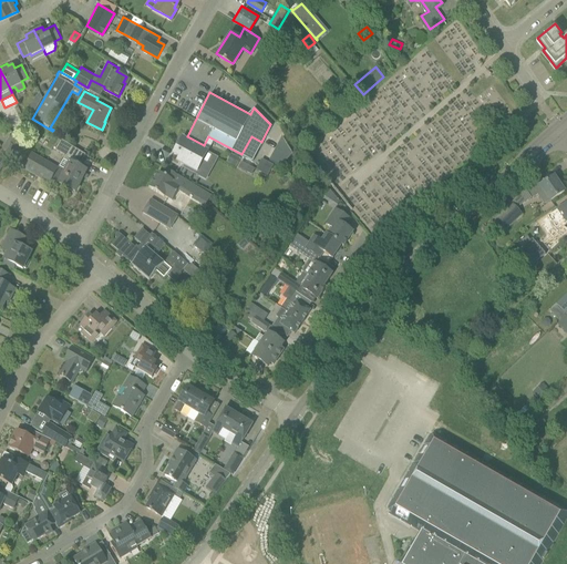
[(40,100),(35,96),(29,106),(34,110),(40,100)]
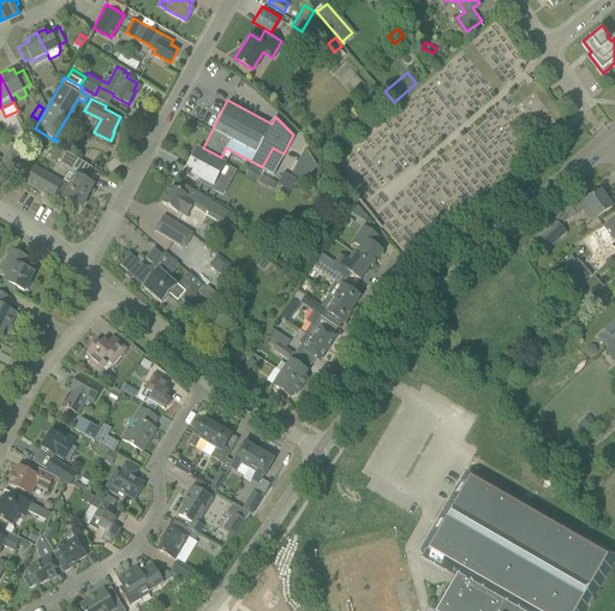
[(12,142),(1,161),(11,166),(17,156),(22,147),(12,142)]
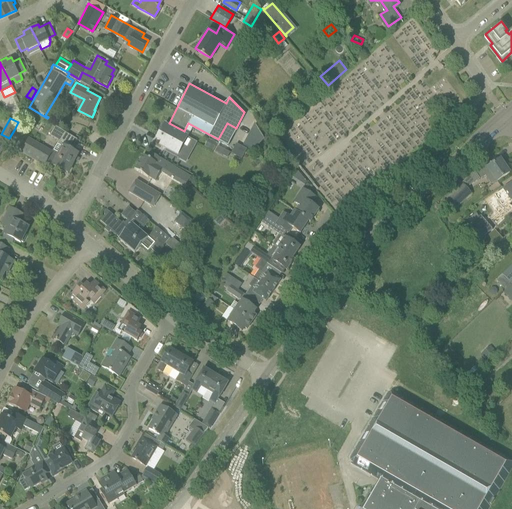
[(255,121),(243,143),(254,149),(264,136),(255,121)]
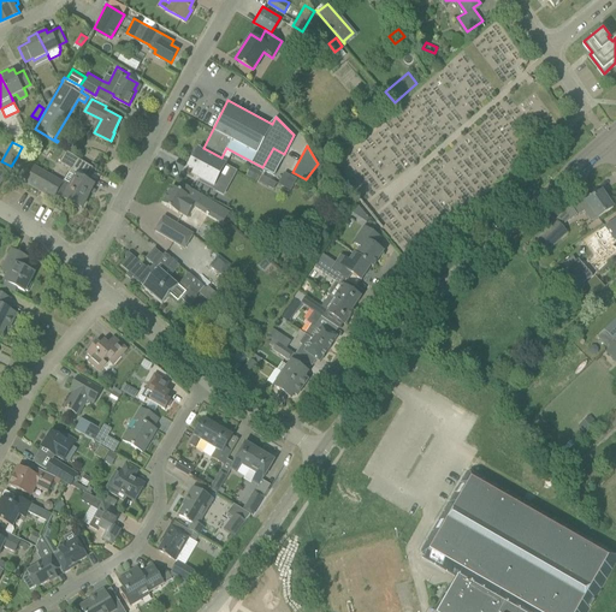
[(221,158),(203,148),(202,148),(199,147),(190,164),(196,166),(194,171),(201,174),(200,178),(224,191),(237,168),(225,162),(226,160),(221,158)]
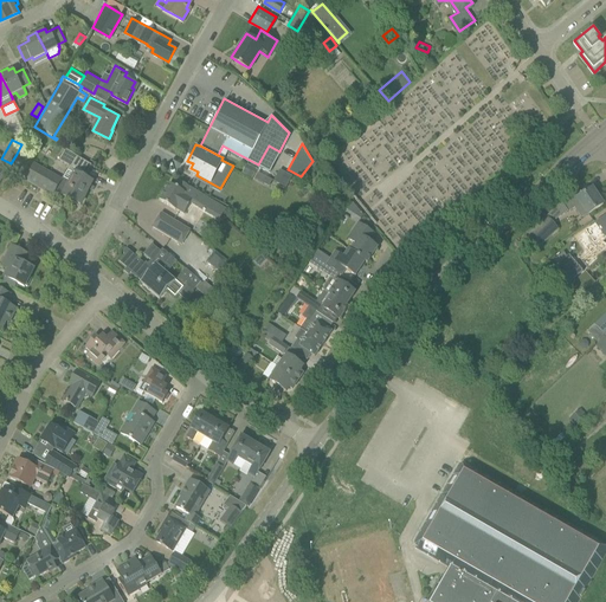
[(65,147),(59,157),(70,163),(62,177),(55,193),(63,198),(65,194),(79,204),(89,188),(91,189),(94,186),(91,183),(94,180),(85,175),(92,163),(65,147)]
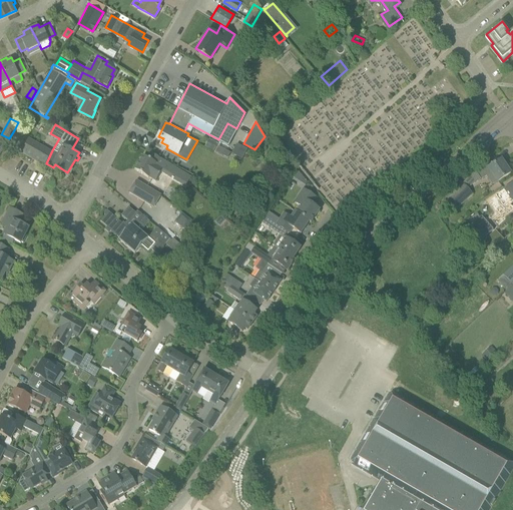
[(8,141),(13,144),(13,143),(19,133),(14,130),(9,138),(8,141)]
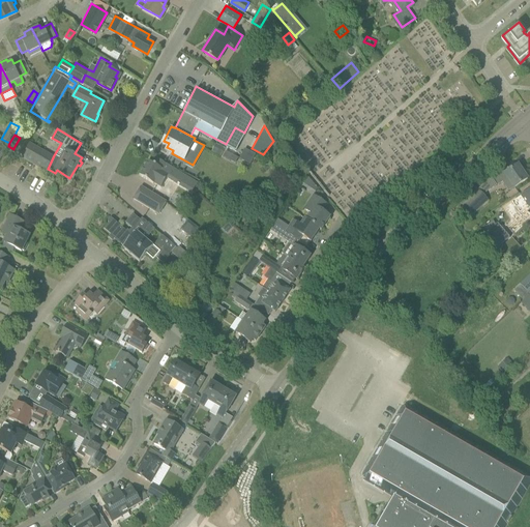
[(48,169),(54,155),(21,137),(20,138),(13,148),(13,149),(13,150),(48,169)]
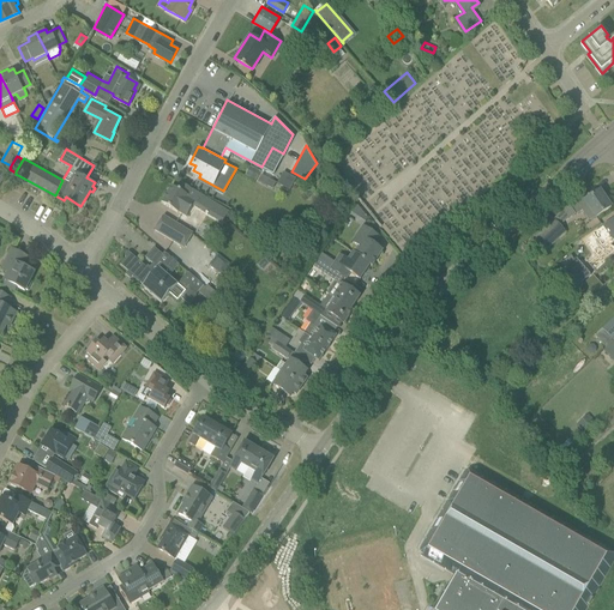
[(253,165),(248,174),(257,179),(262,170),(253,165)]
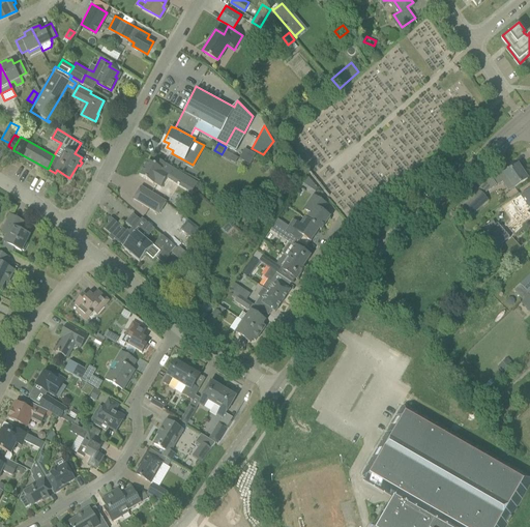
[(244,146),(239,156),(249,162),(256,152),(244,146)]
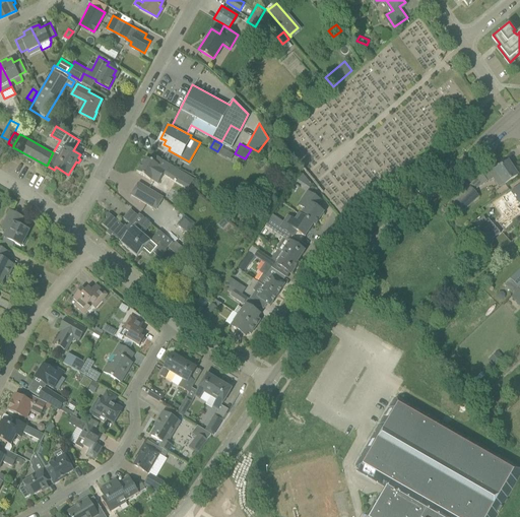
[(221,146),(218,151),(223,154),(226,149),(221,146)]
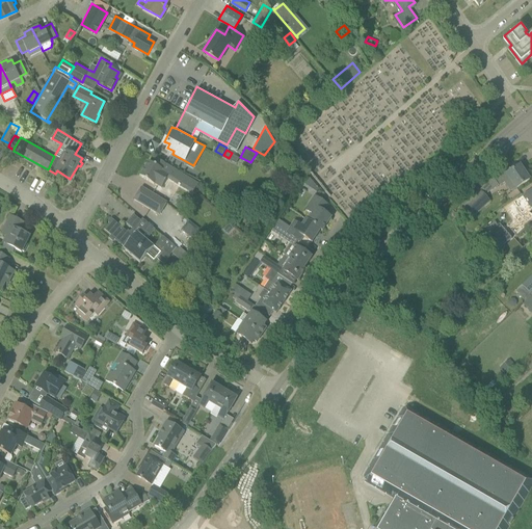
[(149,159),(139,174),(154,182),(155,182),(161,186),(167,177),(168,175),(175,180),(180,170),(158,157),(155,163),(149,159)]
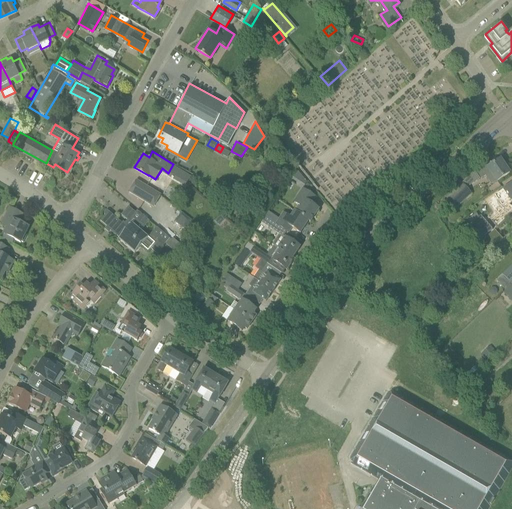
[(473,164),(479,172),(481,175),(485,173),(491,181),(496,178),(497,179),(509,170),(500,157),(488,165),(483,157),(473,164)]
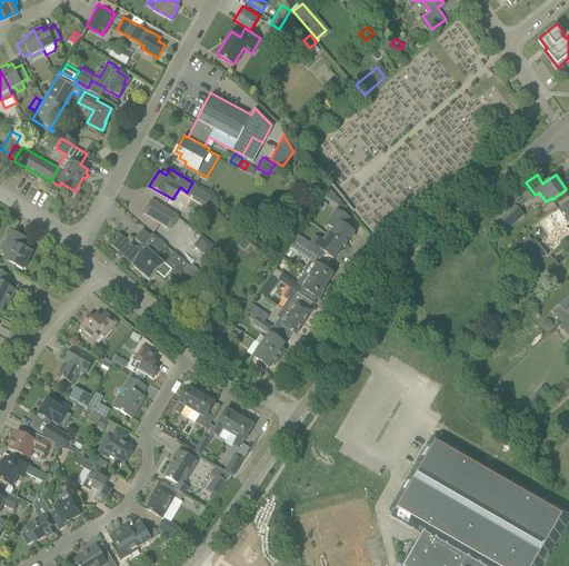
[(527,188),(513,201),(518,207),(532,197),(527,188)]
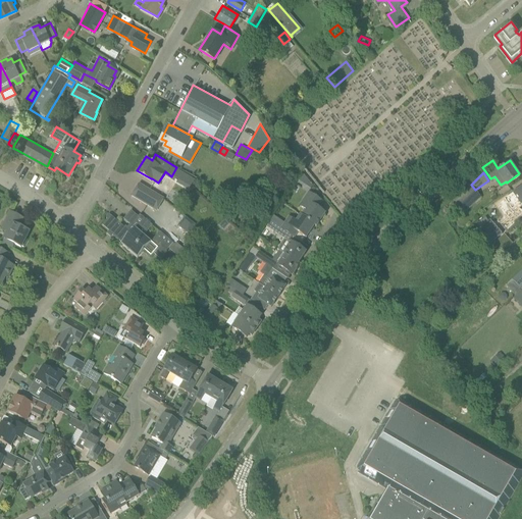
[(187,173),(183,180),(191,186),(195,178),(187,173)]
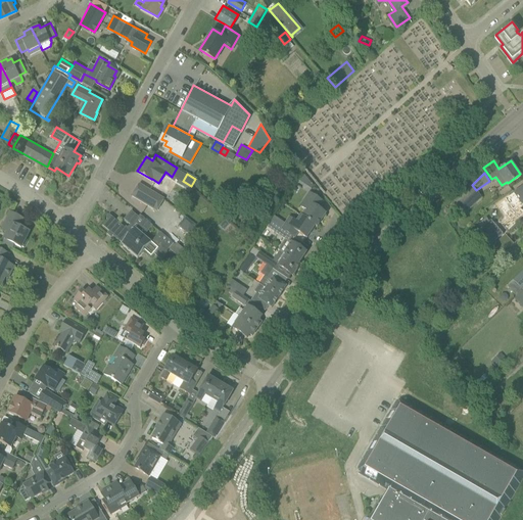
[(308,188),(313,183),(302,175),(298,179),(308,188)]
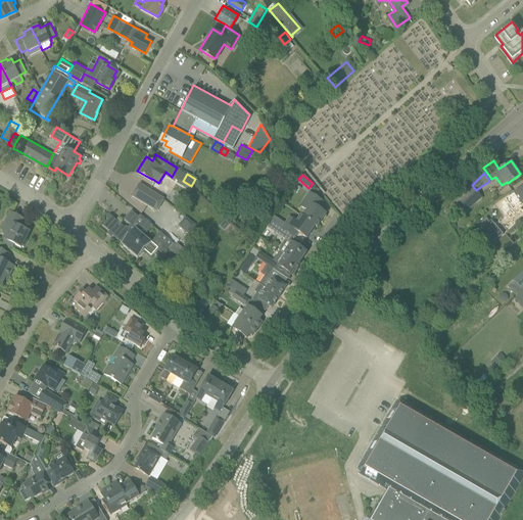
[(163,196),(140,182),(132,194),(156,208),(163,196)]
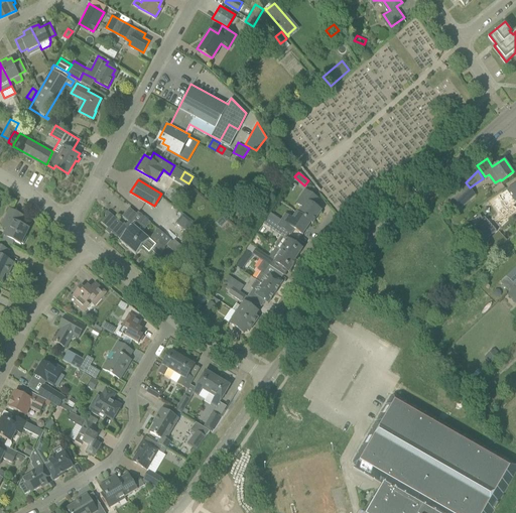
[(466,182),(449,197),(459,208),(475,193),(470,187),(466,182)]
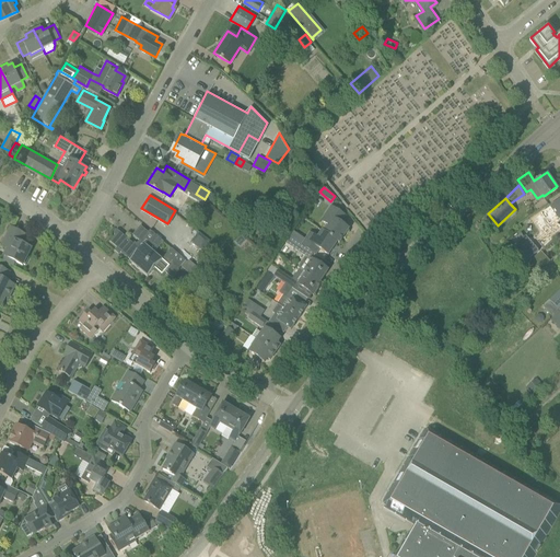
[(545,233),(537,240),(544,247),(559,231),(559,225),(556,222),(555,220),(559,217),(559,198),(540,212),(547,222),(540,229),(545,233)]
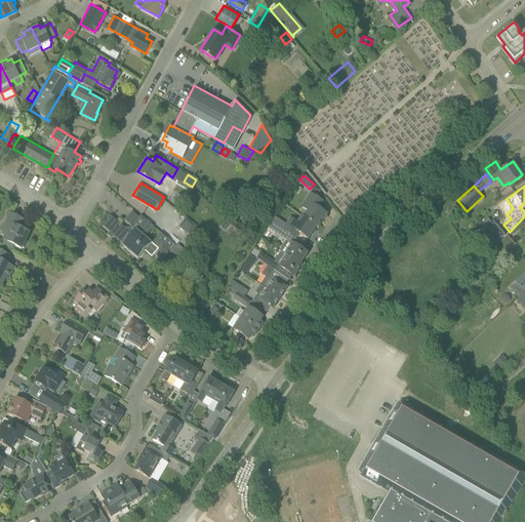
[(324,201),(311,192),(301,204),(308,209),(304,215),(317,225),(318,226),(327,212),(317,206),(321,199),(324,201)]
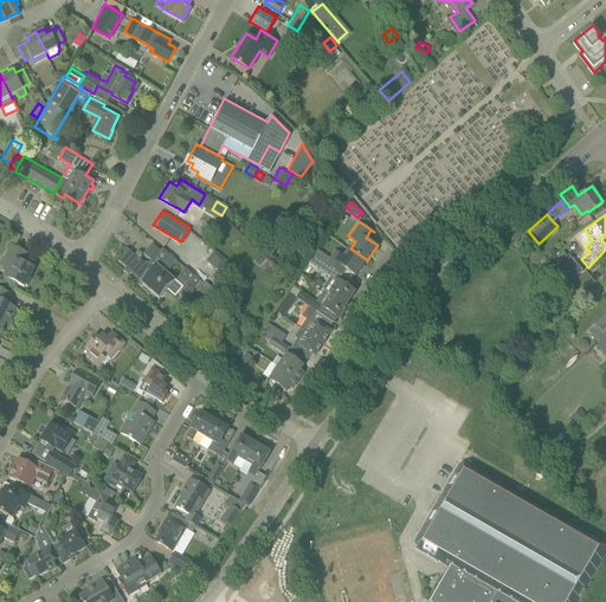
[(214,292),(185,266),(175,278),(167,271),(176,259),(163,247),(161,250),(152,243),(143,252),(153,260),(150,264),(146,260),(144,261),(129,248),(128,247),(127,247),(126,247),(124,248),(124,250),(123,250),(123,251),(124,252),(126,254),(122,259),(128,265),(127,267),(142,280),(141,282),(160,298),(168,289),(175,295),(179,291),(187,297),(197,286),(210,297),(214,292)]
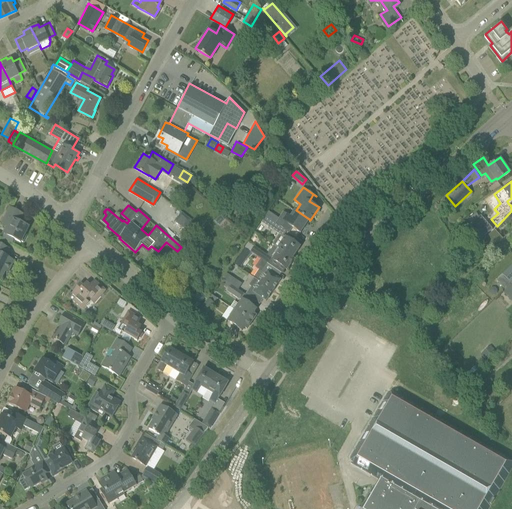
[(10,206),(5,215),(1,222),(9,226),(4,236),(12,240),(13,237),(20,241),(28,225),(18,220),(22,212),(10,206)]
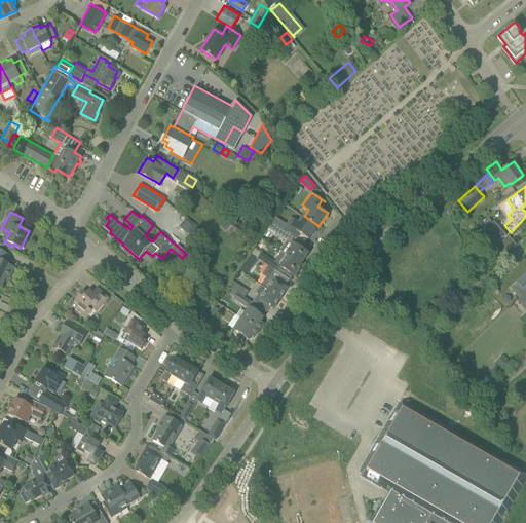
[(284,228),(295,235),(297,236),(295,234),(298,230),(308,237),(317,225),(304,216),(303,215),(298,221),(291,217),(286,224),(284,228)]
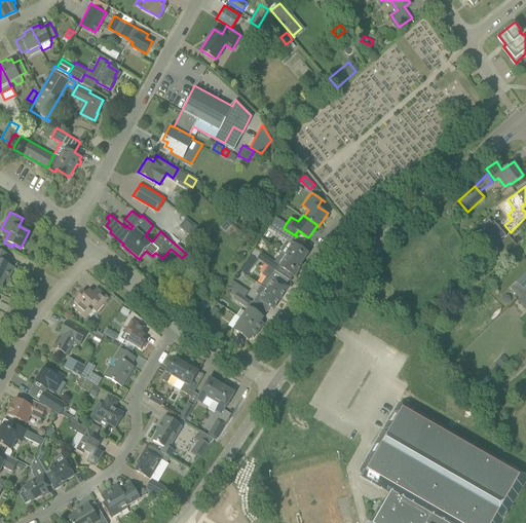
[(280,251),(301,263),(308,252),(291,240),(295,235),(284,228),(279,225),(272,221),(268,226),(275,231),(287,238),(279,249),(280,251)]
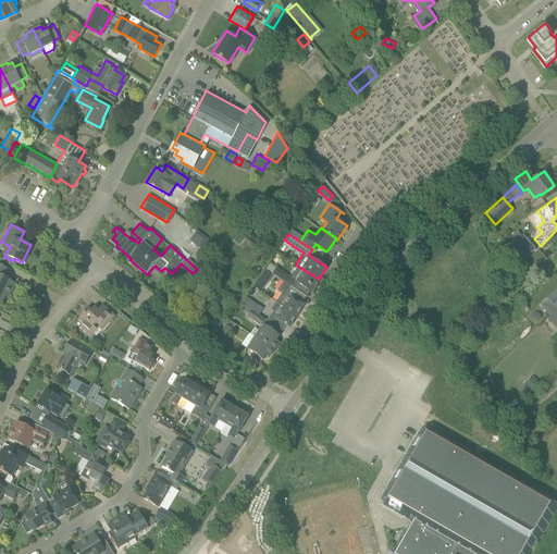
[(525,235),(511,249),(522,260),(536,247),(525,235)]
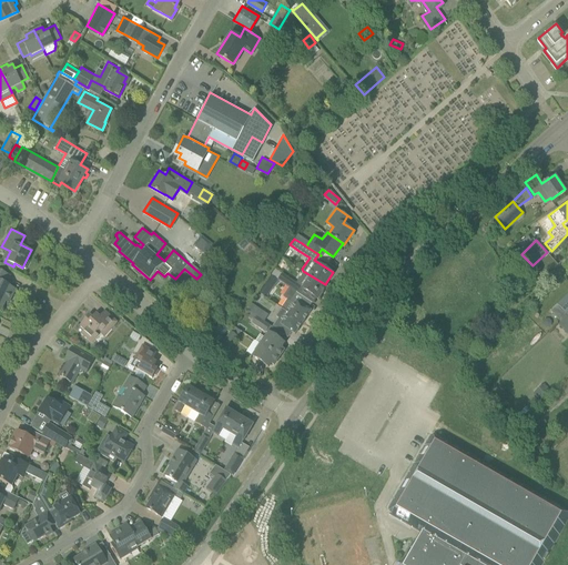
[(531,269),(539,278),(557,261),(549,252),(531,269)]
